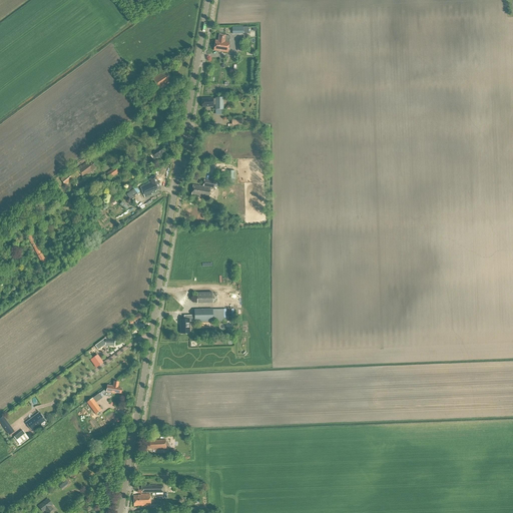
[(227,54),(230,37),(219,35),(217,42),(214,42),(213,51),(227,54)]
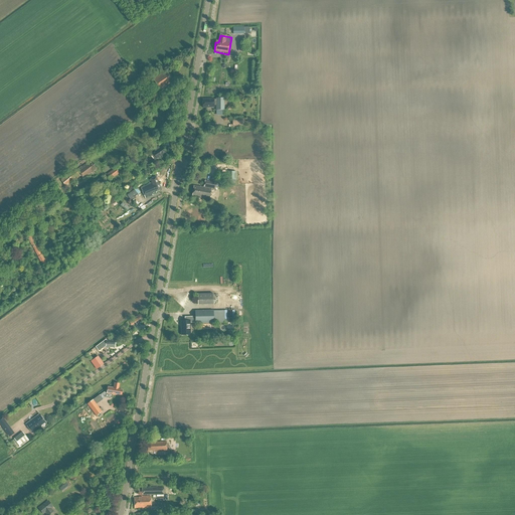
[(171,80),(172,79),(166,72),(162,75),(161,74),(153,80),(160,91),(172,82),(171,80)]
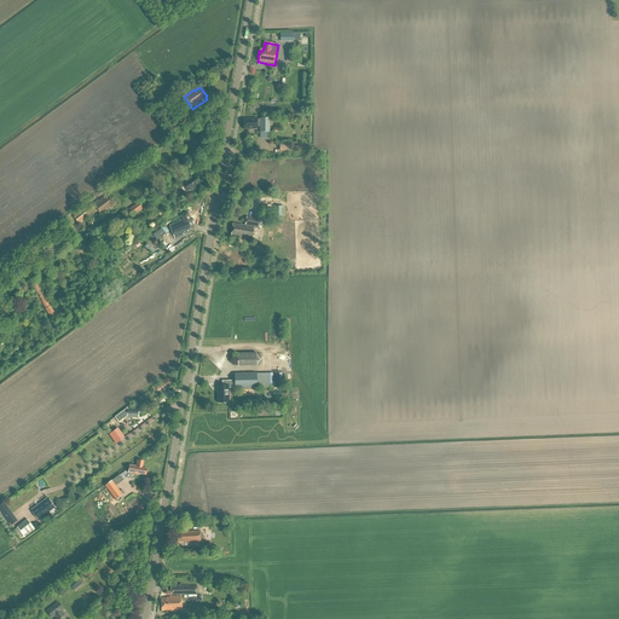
[(256,120),(243,120),(243,129),(258,129),(258,127),(260,127),(260,133),(270,133),(270,119),(260,119),(260,120),(256,120)]
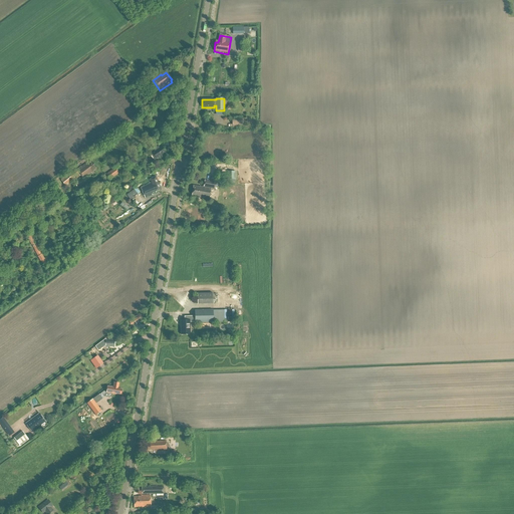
[(166,153),(162,147),(153,154),(157,159),(166,153)]
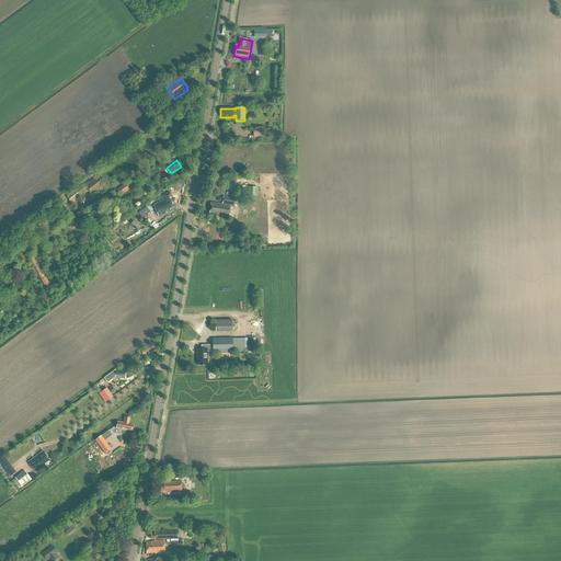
[(130,190),(126,184),(116,191),(121,196),(130,190)]
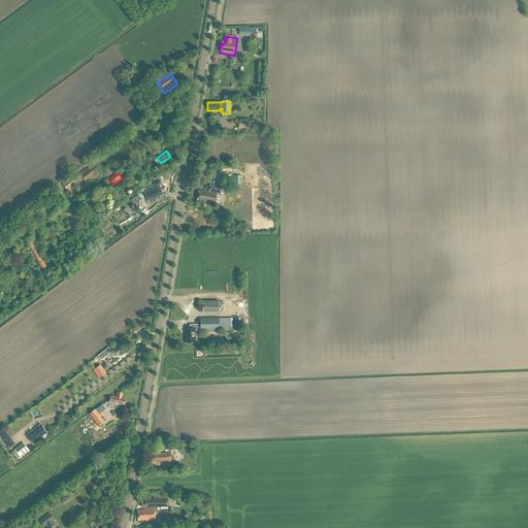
[(156,189),(144,194),(149,203),(156,200),(160,198),(160,197),(165,195),(160,183),(154,185),(156,189)]
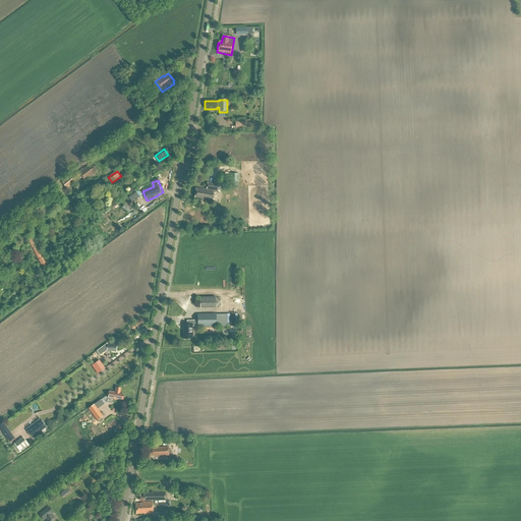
[(220,185),(208,183),(207,190),(203,189),(203,190),(195,188),(194,199),(199,200),(213,204),(214,192),(218,192),(220,185)]
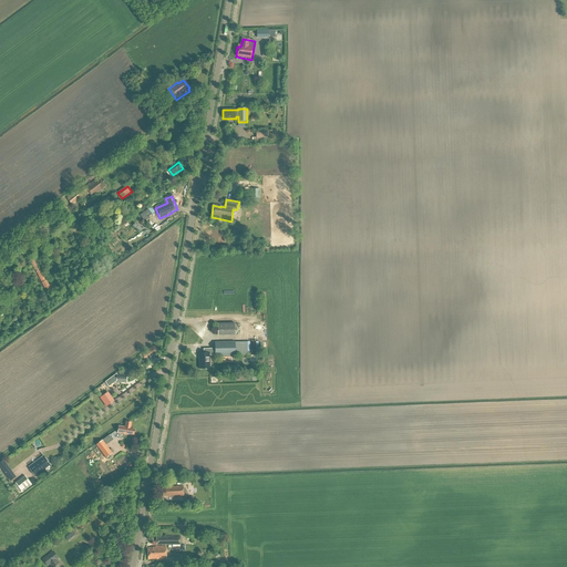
[(152,214),(147,209),(140,216),(144,220),(152,214)]
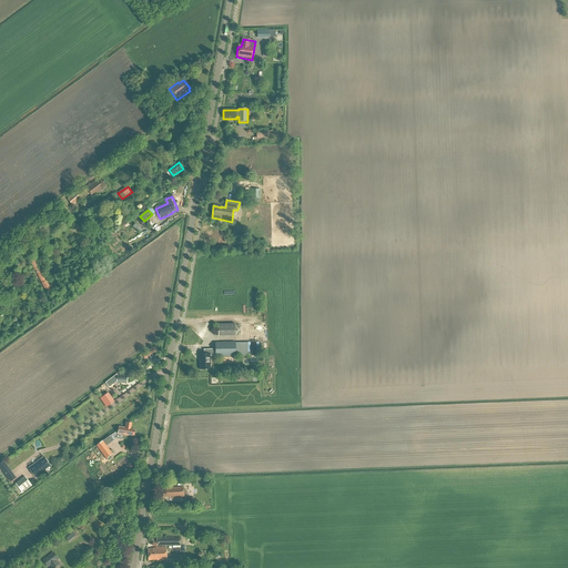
[(135,223),(133,226),(141,233),(143,230),(135,223)]
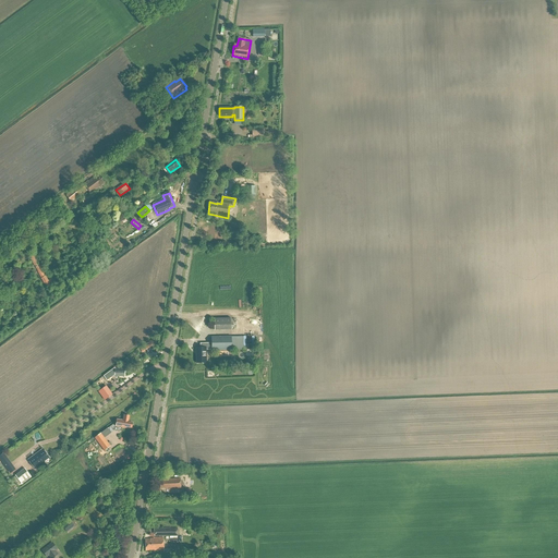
[(40,268),(37,263),(33,255),(29,257),(45,287),(49,283),(41,269),(40,268)]
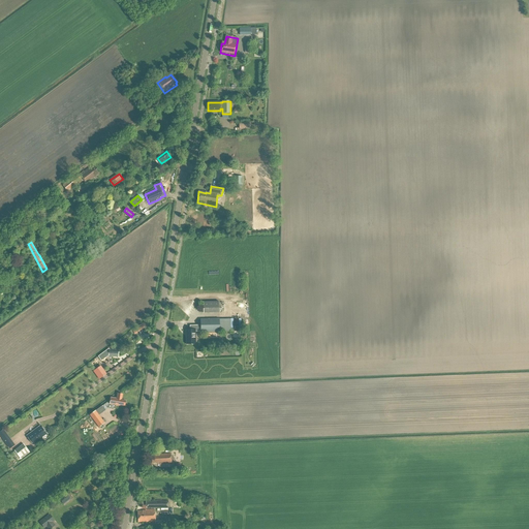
[(219,313),(219,302),(203,303),(204,314),(219,313)]
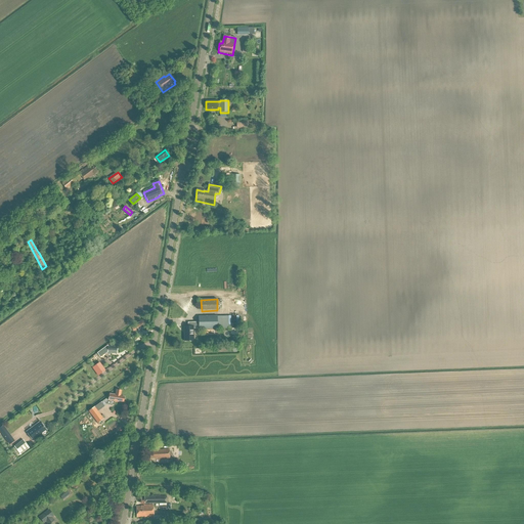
[(217,329),(217,316),(199,316),(199,322),(188,322),(188,326),(183,326),(184,341),(194,341),(193,329),(199,329),(199,330),(217,329)]
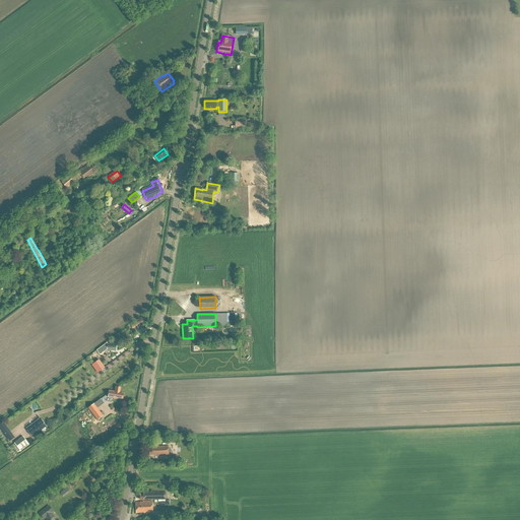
[(107,351),(116,351),(117,344),(107,344),(107,343),(96,350),(100,355),(107,350),(107,351)]
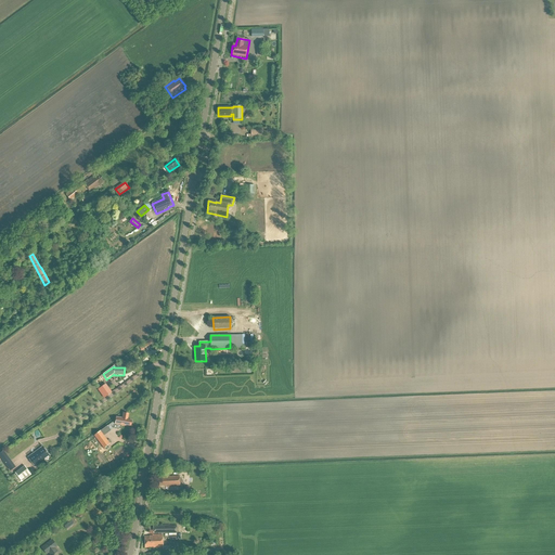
[(103,399),(104,398),(111,394),(112,392),(106,386),(105,384),(98,390),(103,399)]
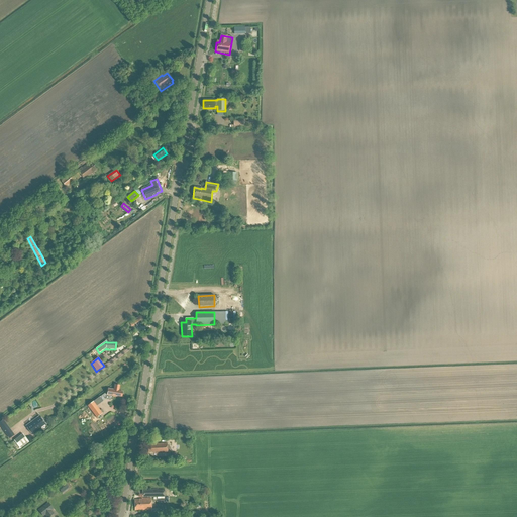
[(103,414),(94,402),(88,406),(97,418),(103,414)]
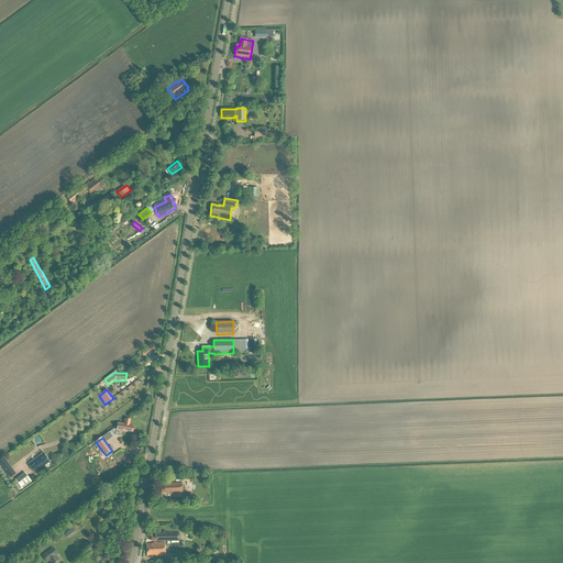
[(45,466),(50,463),(43,454),(29,464),(35,475),(45,467),(45,466)]
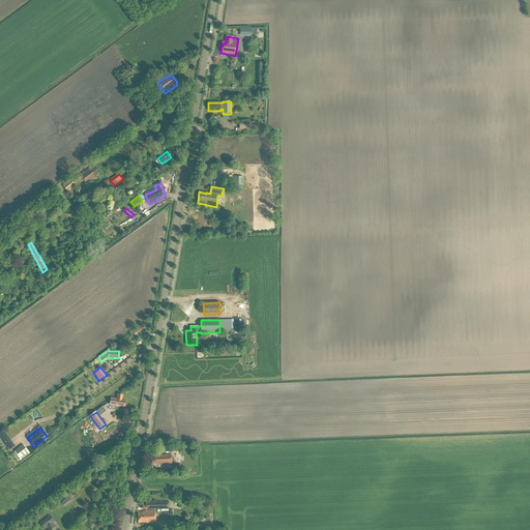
[(4,431),(0,433),(0,436),(5,443),(10,439),(4,431)]
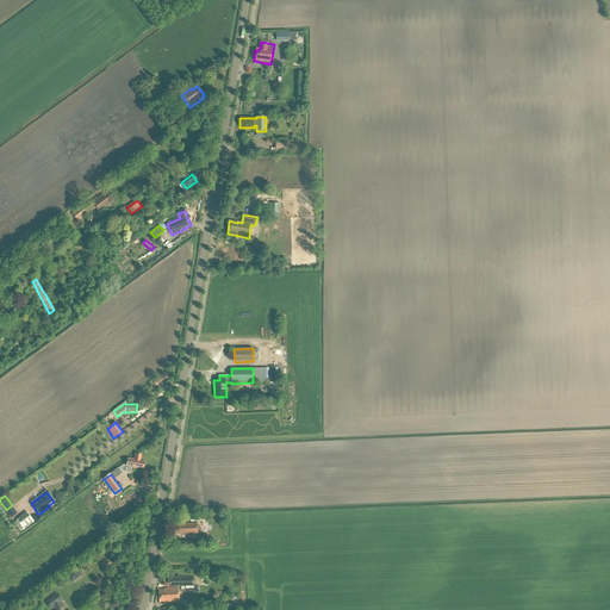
[(24,530),(35,522),(35,523),(39,521),(36,516),(31,518),(26,512),(17,520),(17,521),(24,530)]
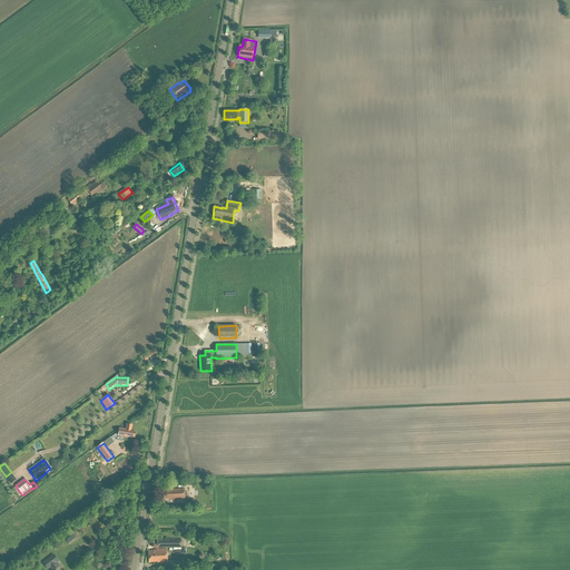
[(170,501),(185,500),(184,490),(163,491),(164,500),(170,500),(170,501)]
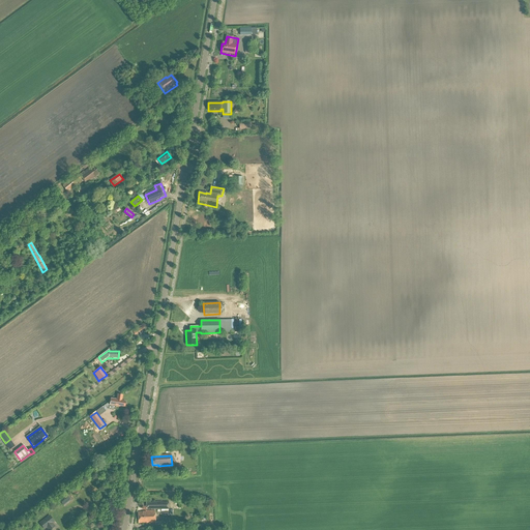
[(59,500),(63,506),(70,500),(66,495),(59,500)]
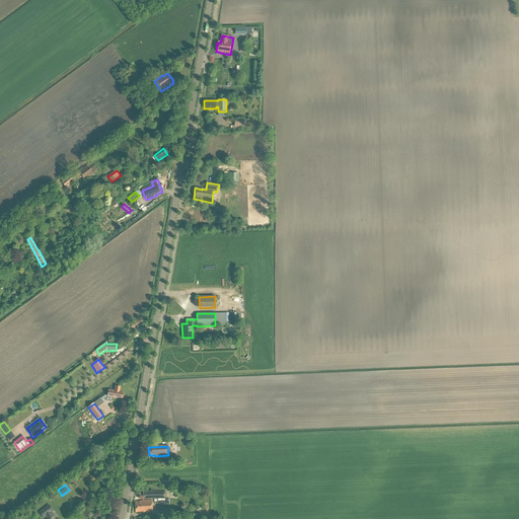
[(165,500),(165,492),(158,492),(158,493),(147,493),(143,493),(143,500),(149,499),(149,500),(165,500)]
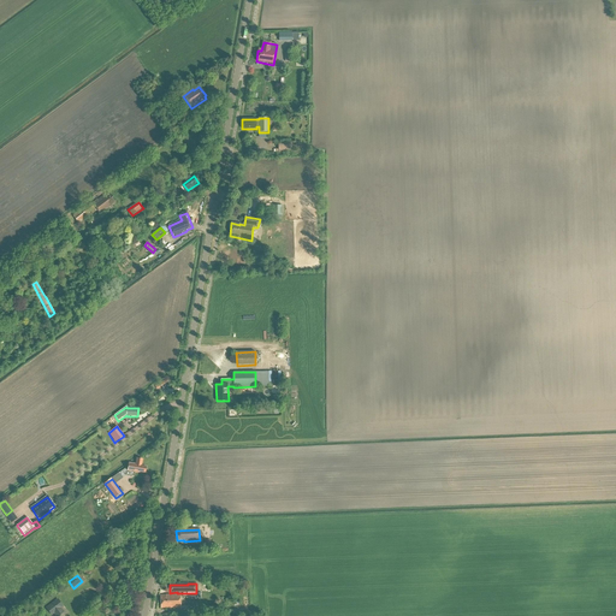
[(181,609),(181,594),(171,594),(171,596),(166,596),(160,596),(161,609),(166,609),(166,608),(170,608),(170,609),(181,609)]
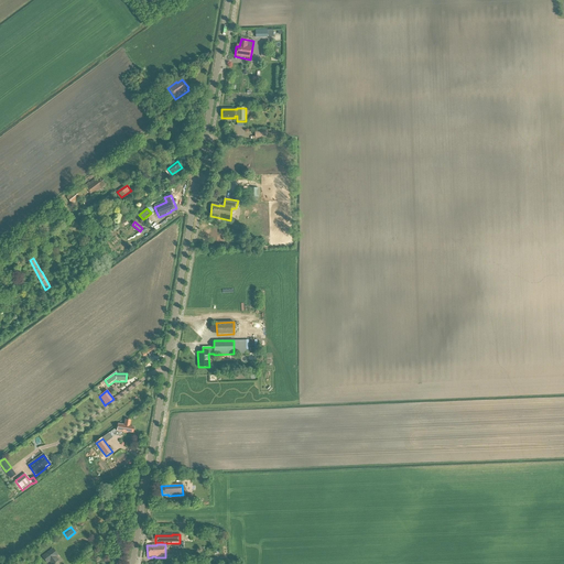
[(57,555),(53,550),(43,556),(47,562),(50,561),(52,563),(57,560),(55,556),(57,555)]
